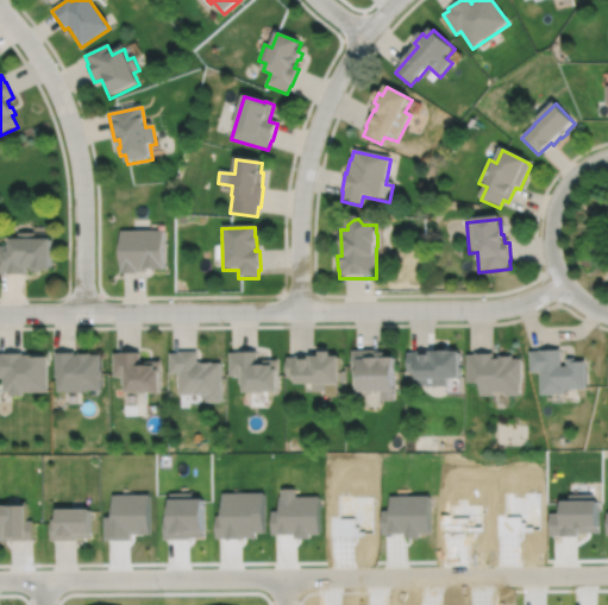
[(120,233),(120,276),(137,276),(137,275),(145,275),(145,272),(164,272),(164,233),(120,233)]
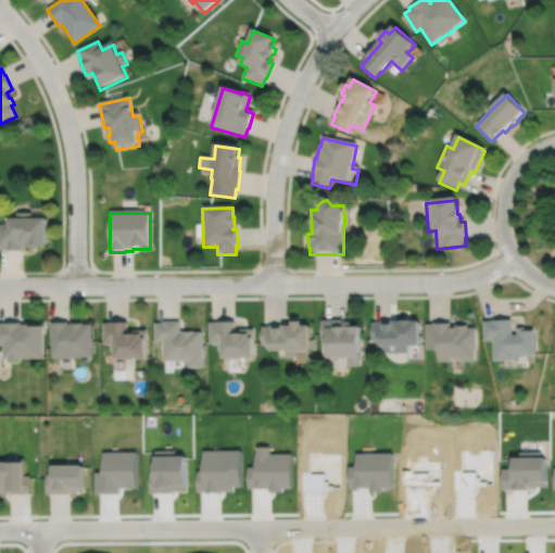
[(0,251),(7,251),(7,253),(24,253),(24,248),(30,248),(30,251),(40,251),(40,250),(49,250),(49,222),(11,222),(10,227),(0,227),(0,251)]
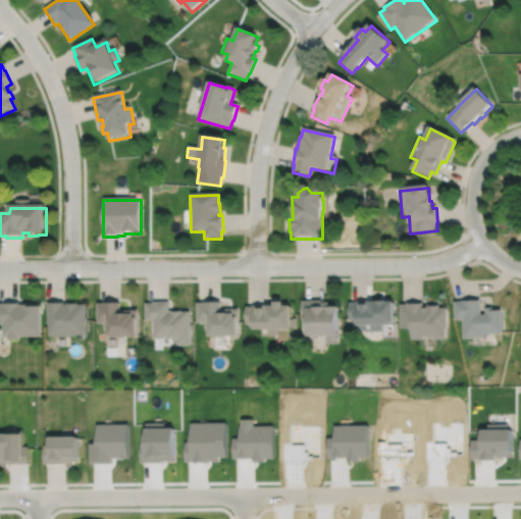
[(348,302),(349,319),(356,319),(356,327),(360,331),(382,330),(382,323),(395,323),(395,300),(386,300),(386,299),(377,299),(377,300),(369,300),(369,301),(356,301),(356,302),(348,302)]
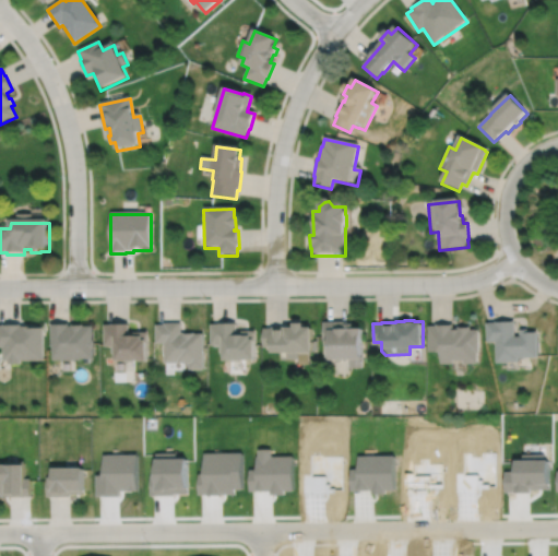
[(485,322),(486,342),(495,341),(495,362),(518,362),(518,357),(537,356),(536,331),(526,332),(526,329),(519,329),(519,336),(514,336),(513,320),(494,321),(494,322),(485,322)]
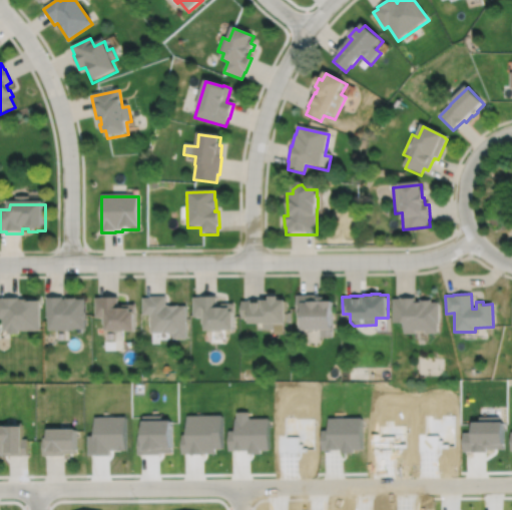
[(239,302),(240,318),(247,318),(247,323),(257,323),(257,330),(274,330),(274,324),(283,324),(283,322),(286,322),(285,299),(278,299),(278,295),(269,295),(269,299),(261,299),(261,300),(247,300),(247,302),(239,302)]
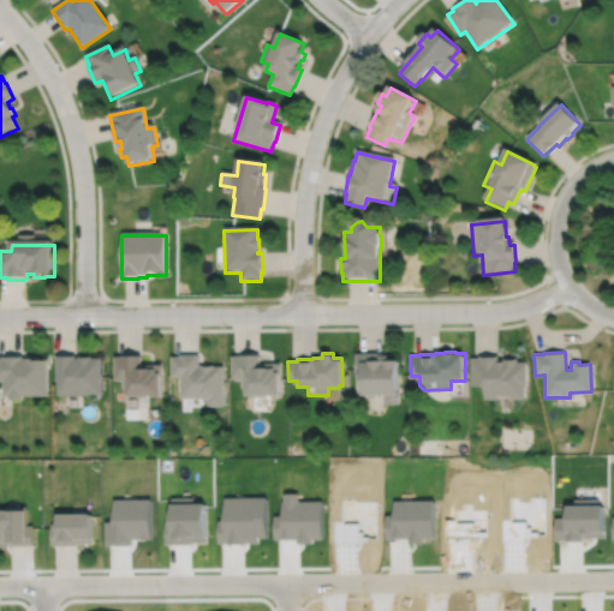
[(355,353),(355,377),(361,377),(362,394),(383,394),(383,405),(399,405),(398,359),(388,359),(388,354),(380,354),(380,353),(355,353)]
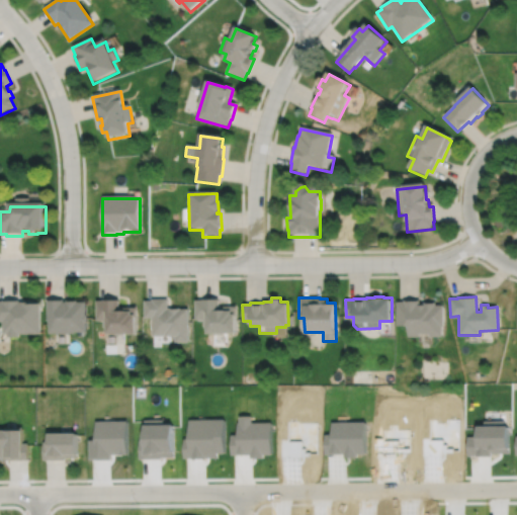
[(142,301),(143,318),(150,318),(150,336),(173,336),(173,342),(187,342),(187,309),(179,309),(179,308),(166,309),(166,298),(150,299),(150,301),(142,301)]
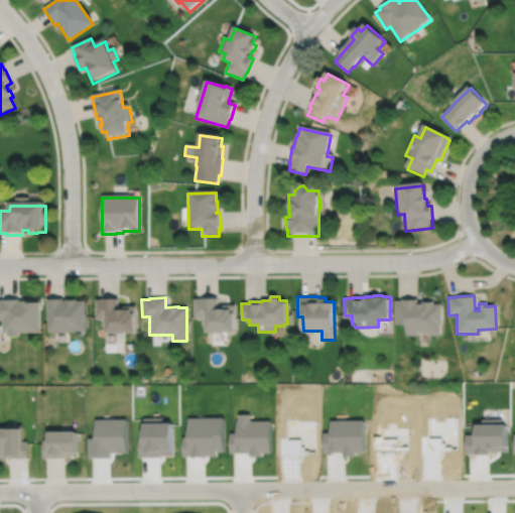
[(192,299),(192,318),(201,318),(201,326),(205,326),(205,331),(213,331),(213,333),(221,333),(221,331),(234,331),(234,305),(217,305),(217,297),(201,297),(201,299),(192,299)]
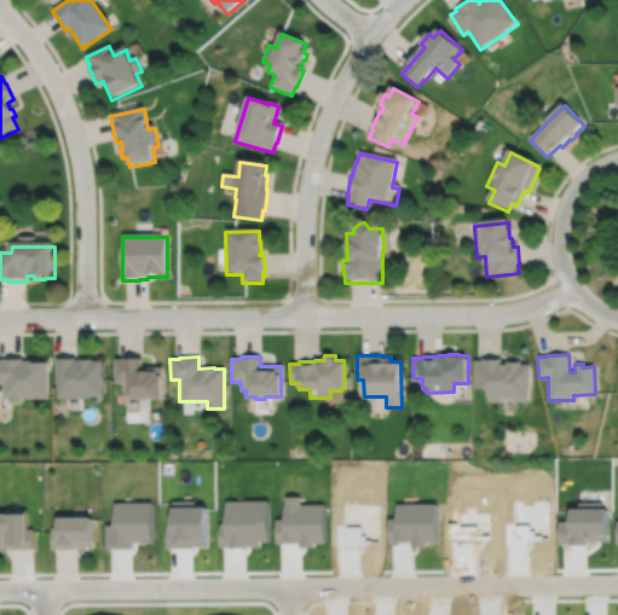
[(53,359),(55,383),(56,383),(56,399),(87,398),(87,396),(100,396),(100,386),(102,386),(102,376),(100,376),(99,360),(90,360),(90,359),(76,359),(76,360),(74,360),(74,358),(53,359)]
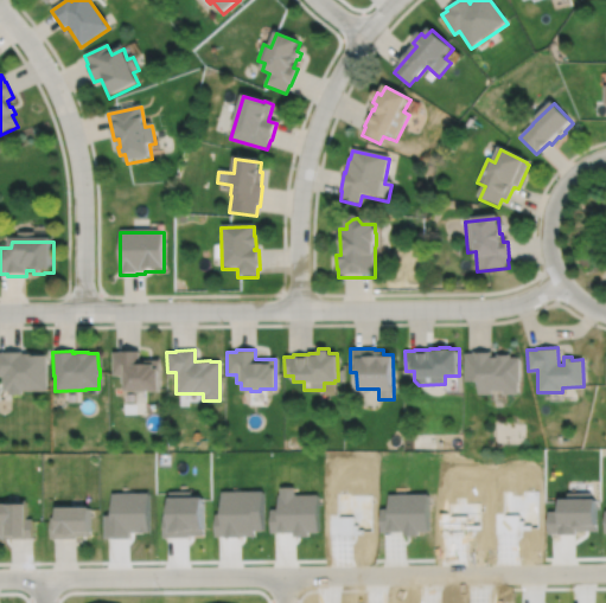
[(112,352),(112,376),(119,376),(120,384),(122,384),(122,390),(133,390),(133,392),(142,392),(142,390),(158,390),(158,360),(138,360),(138,351),(119,351),(119,352),(112,352)]
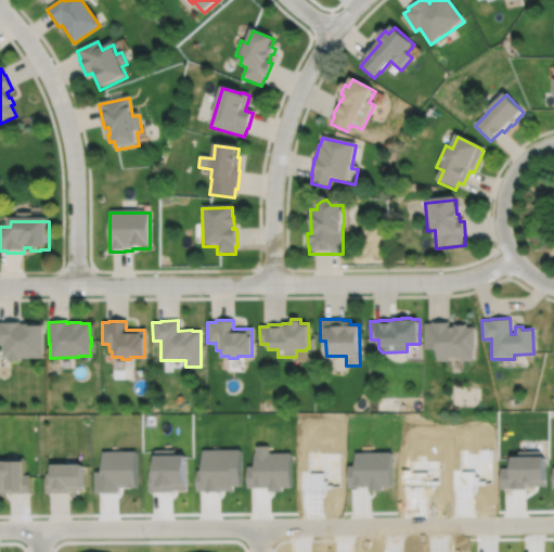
[(0,344),(1,344),(1,358),(7,358),(7,361),(18,361),(18,357),(42,357),(42,324),(33,324),(33,323),(20,323),(20,322),(1,322),(1,323),(0,323),(0,344)]
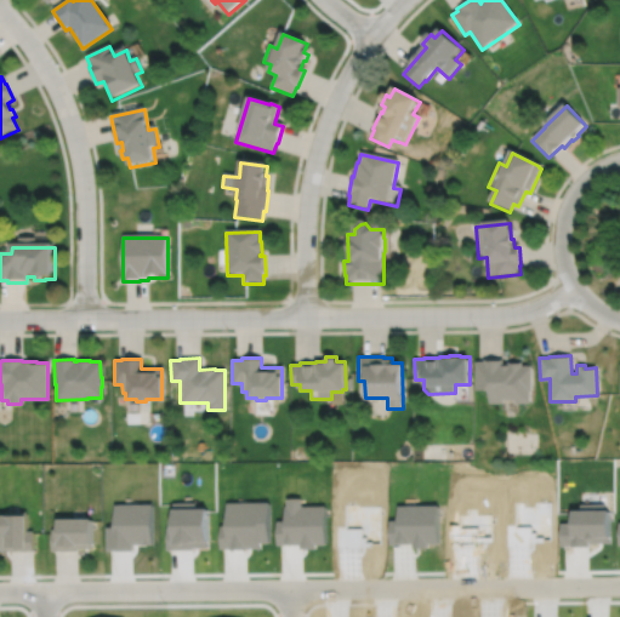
[(475,361),(475,389),(487,389),(487,404),(501,404),(501,399),(513,399),(513,403),(529,403),(529,390),(530,390),(530,365),(522,365),(521,363),(507,363),(507,364),(502,364),(502,360),(483,360),(483,361),(475,361)]
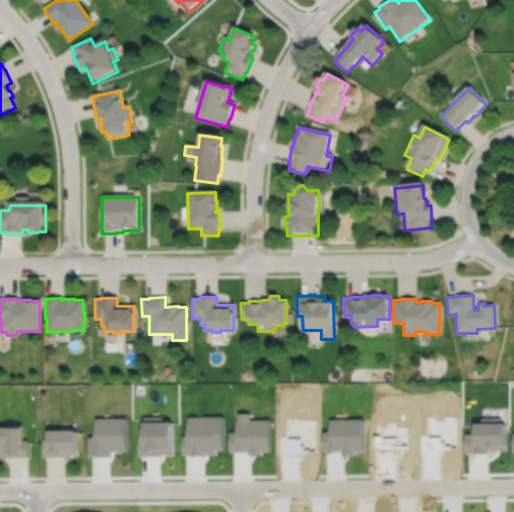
[(95,421),(95,440),(89,440),(89,457),(108,457),(108,454),(119,454),(119,452),(125,452),(125,420),(113,420),(113,424),(103,424),(103,421),(95,421)]
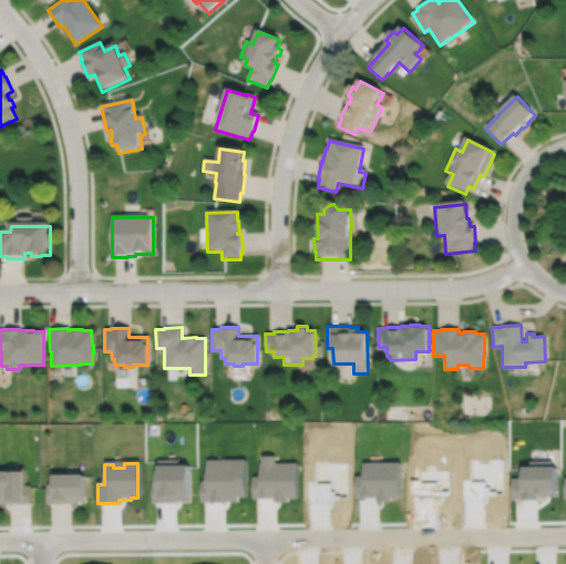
[(530,464),(530,470),(523,470),(523,481),(512,481),(512,500),(522,500),(522,501),(536,500),(536,496),(555,496),(555,469),(539,469),(539,464),(530,464)]
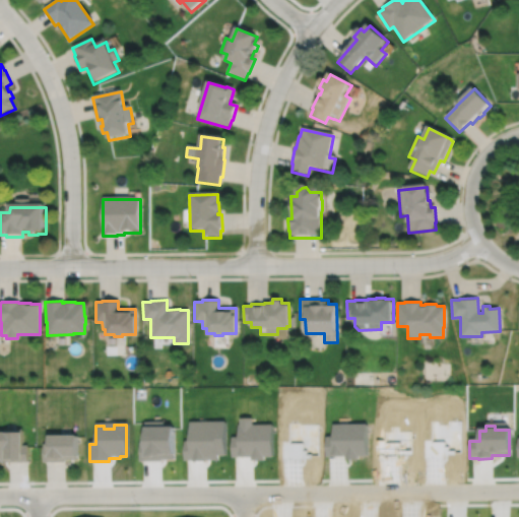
[(0,462),(27,462),(26,446),(21,446),(21,430),(3,430),(4,432),(0,432),(0,462)]
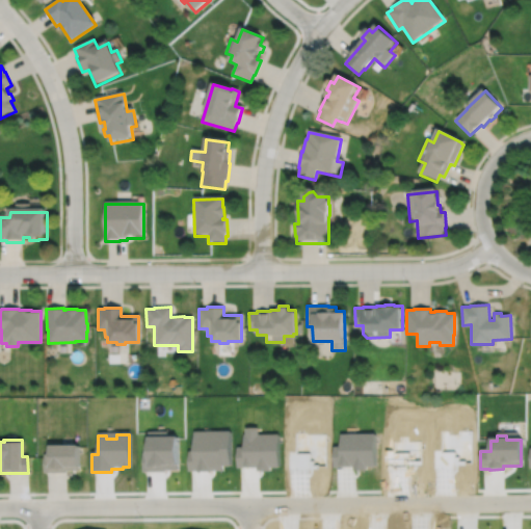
[(44,455),(44,473),(65,473),(65,471),(79,471),(78,445),(49,445),(49,455),(44,455)]
